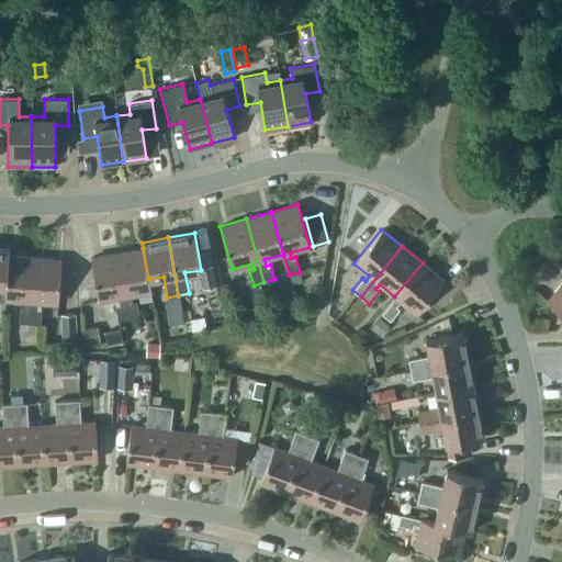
[(143,248),(117,253),(128,317),(138,316),(136,301),(132,301),(131,295),(152,292),(149,279),(148,279),(143,248)]
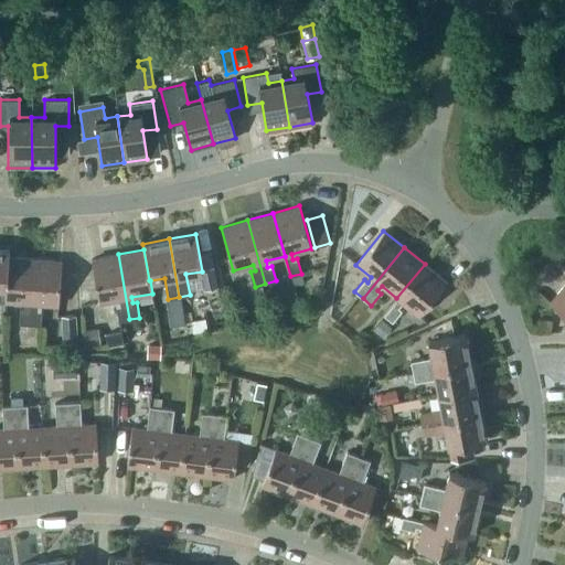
[(129,319),(118,254),(91,259),(98,302),(119,299),(120,305),(116,306),(118,321),(129,319)]
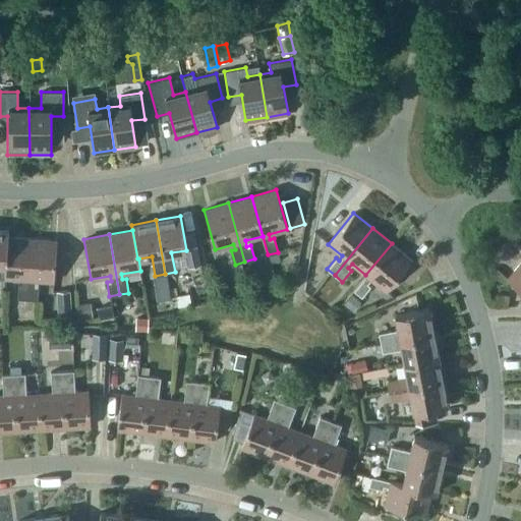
[(17,298),(27,299),(32,239),(8,237),(7,237),(5,266),(4,266),(3,278),(22,279),(22,285),(18,284),(17,298)]
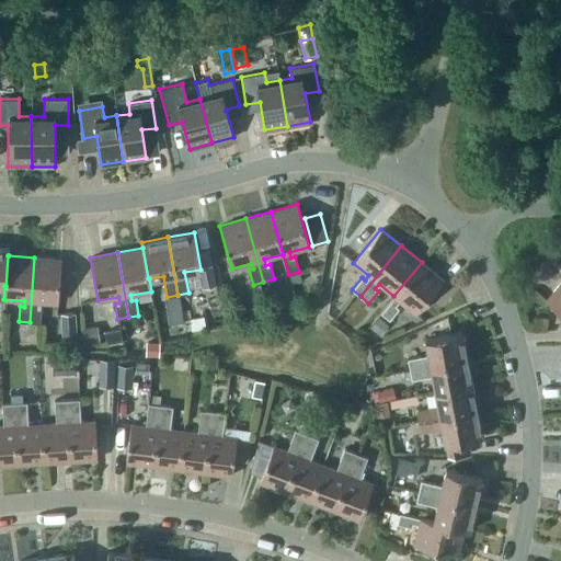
[(57,302),(60,259),(34,258),(30,322),(39,323),(41,308),(36,308),(37,301),(57,302)]
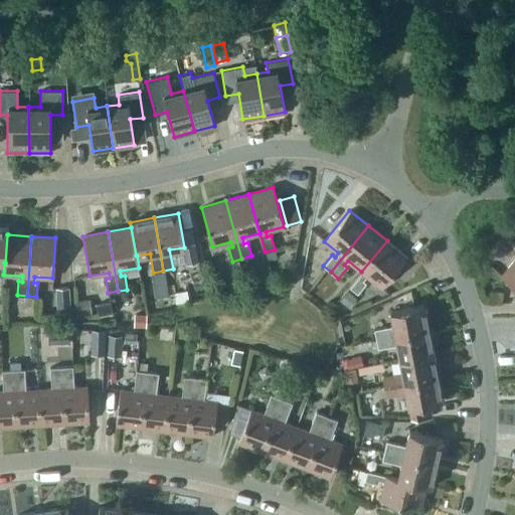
[(387,240),(361,272),(349,287),(357,294),(366,283),(363,280),(366,276),(381,288),(406,256),(387,240)]
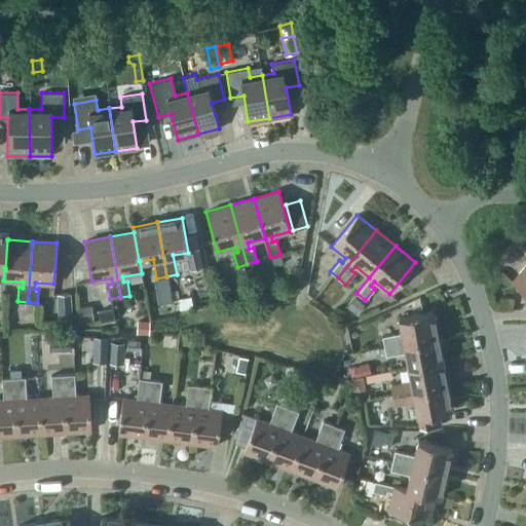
[(198,251),(188,253),(190,264),(191,269),(201,267),(198,251)]
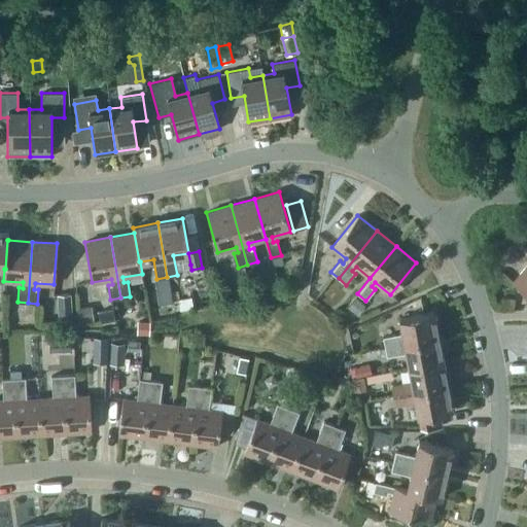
[(274,267),(283,264),(281,255),(271,257),(274,267)]
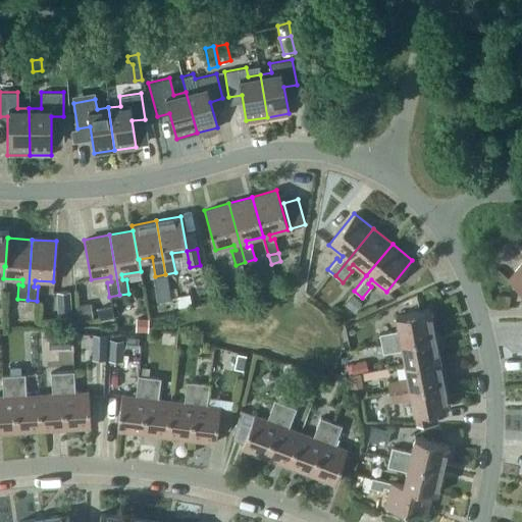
[(521,261),(507,278),(521,292),(521,261)]
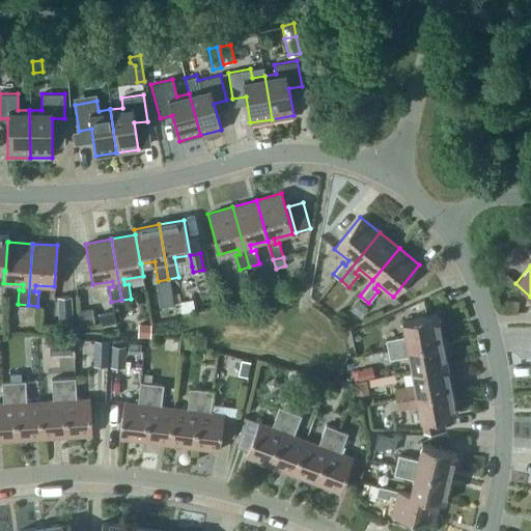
[(170,294),(159,296),(161,306),(172,304),(170,294)]
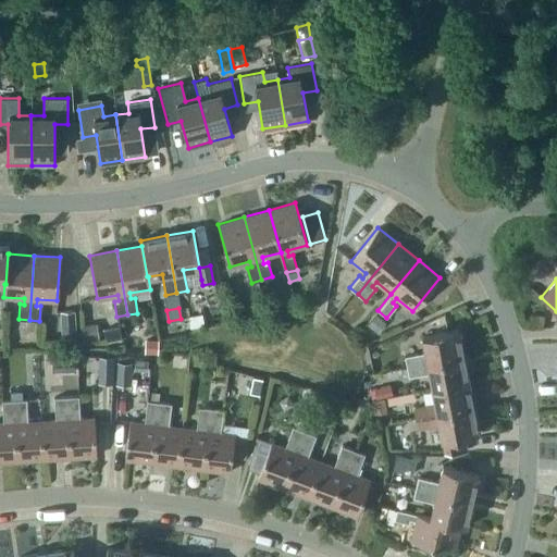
[(60,312),(62,344),(76,343),(74,311),(60,312)]
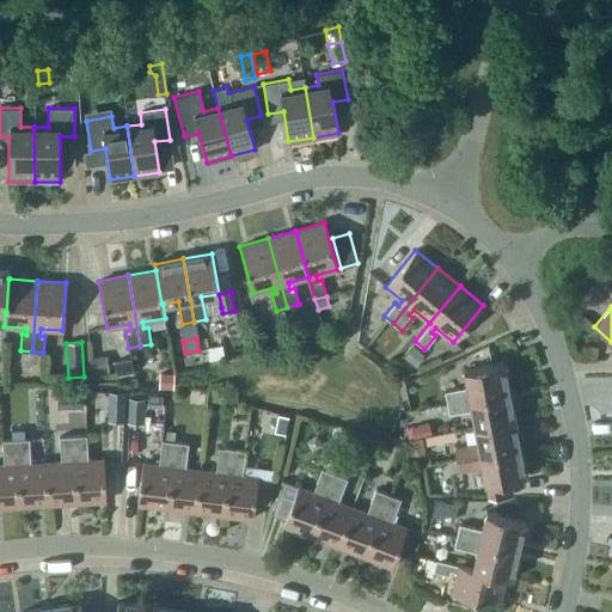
[(415,365),(423,354),(412,346),(404,356),(415,365)]
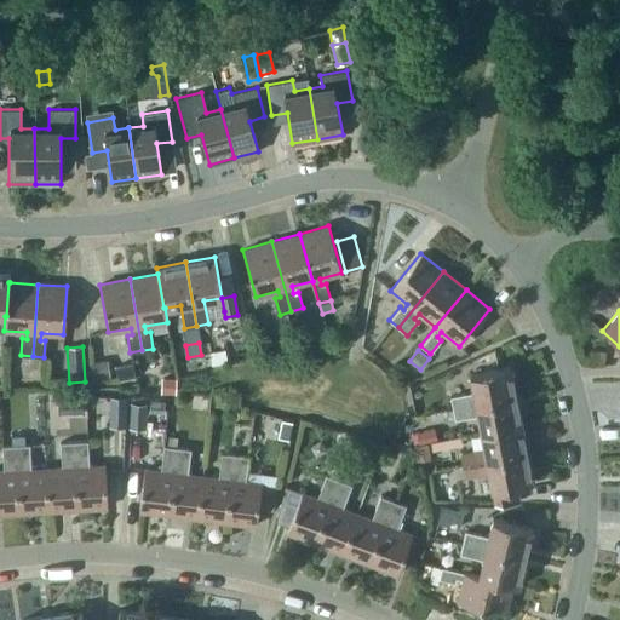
[(93,379),(110,377),(107,360),(91,362),(93,379)]
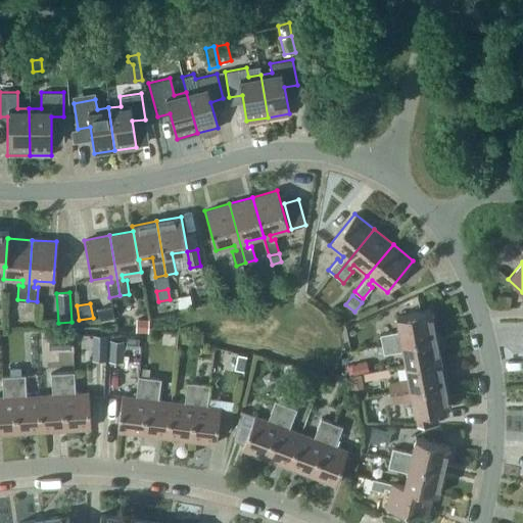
[(99,320),(113,318),(111,306),(97,310),(99,320)]
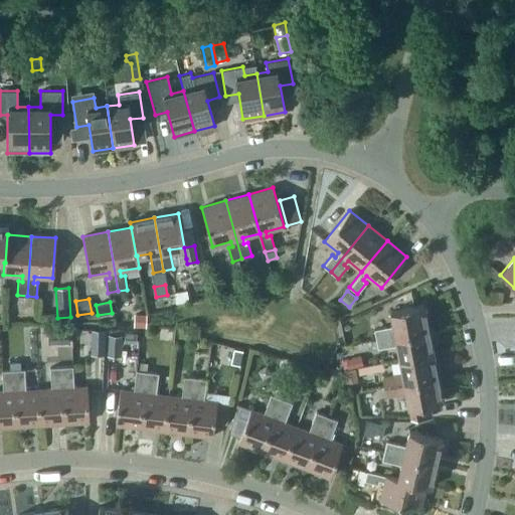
[(373,329),(375,339),(428,329),(423,305),(390,311),(393,326),(373,329)]
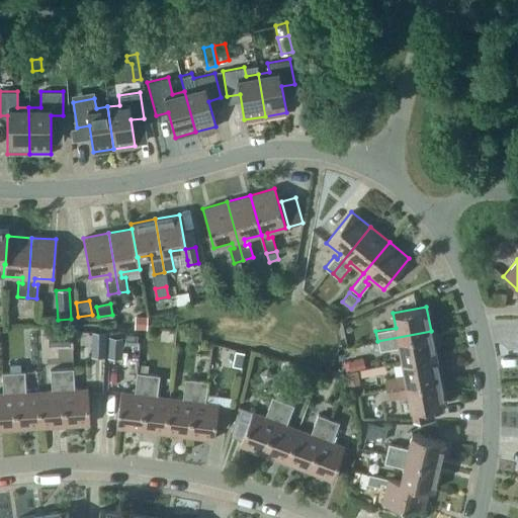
[(147,329),(148,317),(134,316),(133,328),(147,329)]
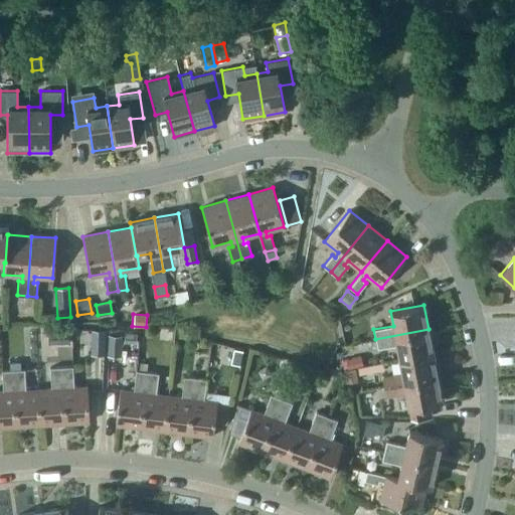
[(396,345),(399,359),(433,353),(428,329),(375,339),(377,348),(396,345)]
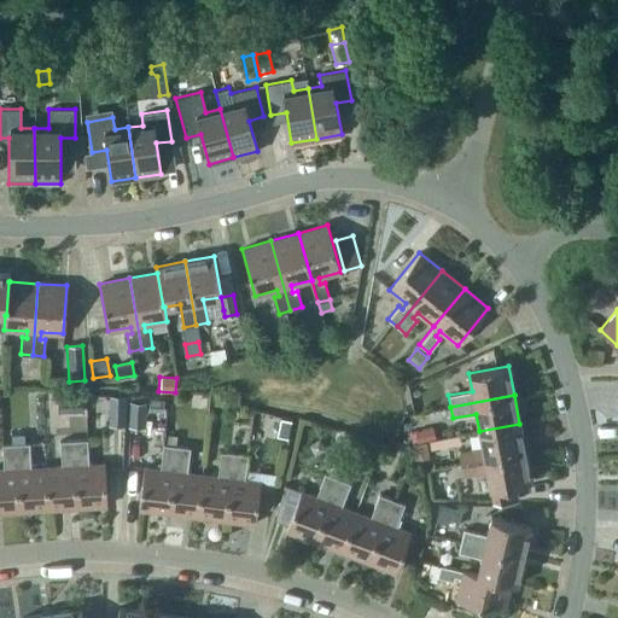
[(58,396),(58,413),(82,413),(82,396),(58,396)]
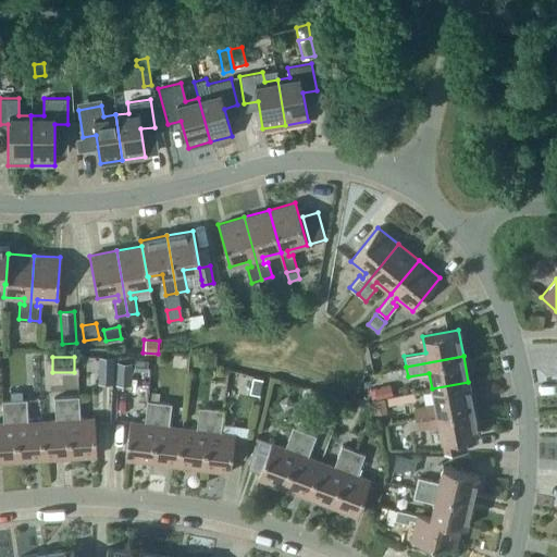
[(100,357),(100,385),(113,384),(113,357),(100,357)]
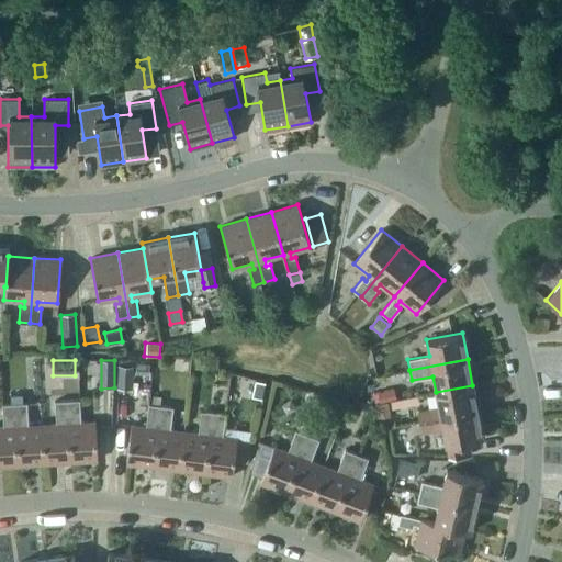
[(149,373),(149,364),(136,363),(136,372),(149,373)]
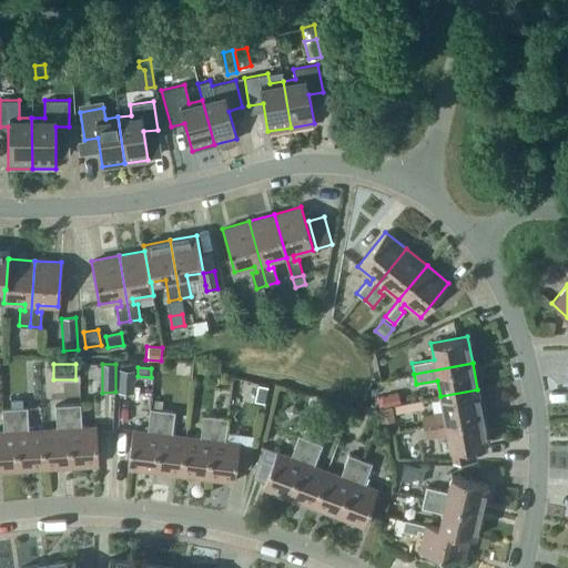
[(121,369),(122,394),(134,394),(133,369),(121,369)]
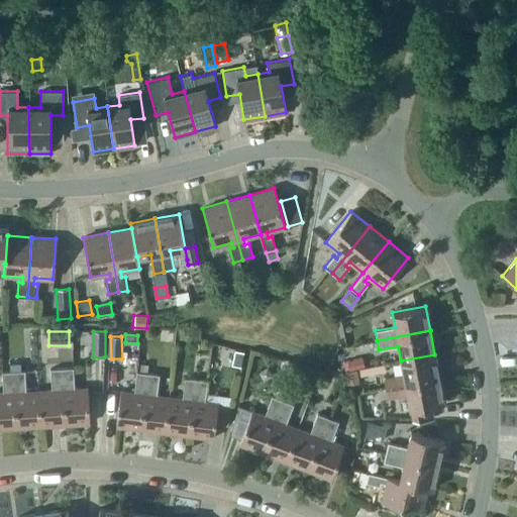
[(239,367),(243,351),(234,349),(231,365),(239,367)]
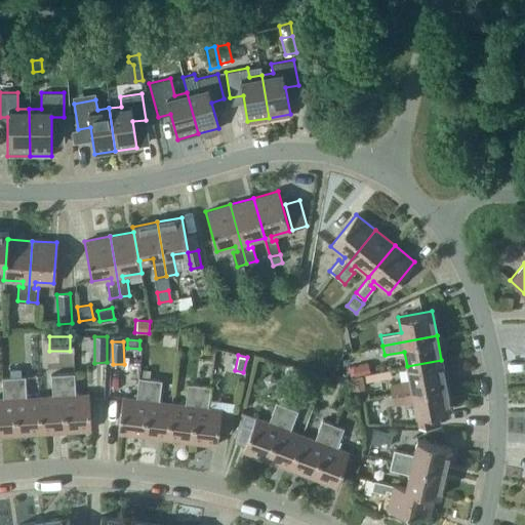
[(392,394),(403,392),(446,384),(441,360),(407,366),(409,380),(390,384),(392,394)]
